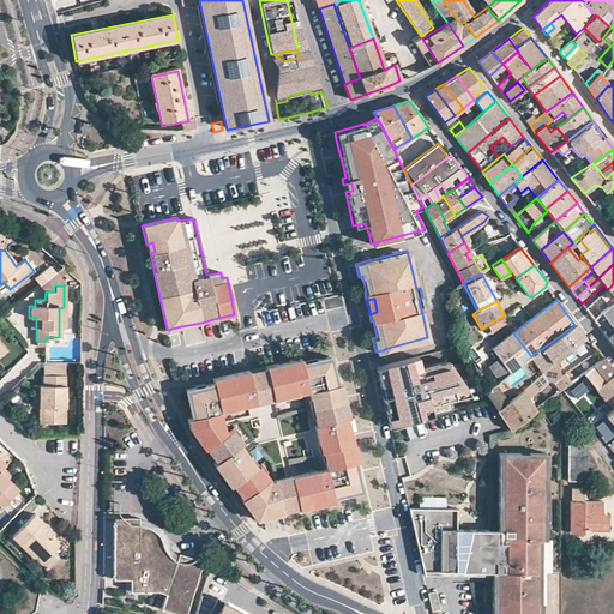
[(611,305),(607,301),(591,315),(594,320),(603,311),(611,305)]
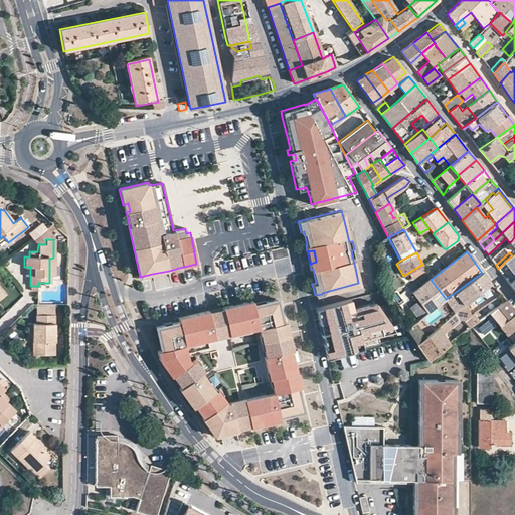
[(514,252),(512,255),(506,261),(514,272),(514,252)]
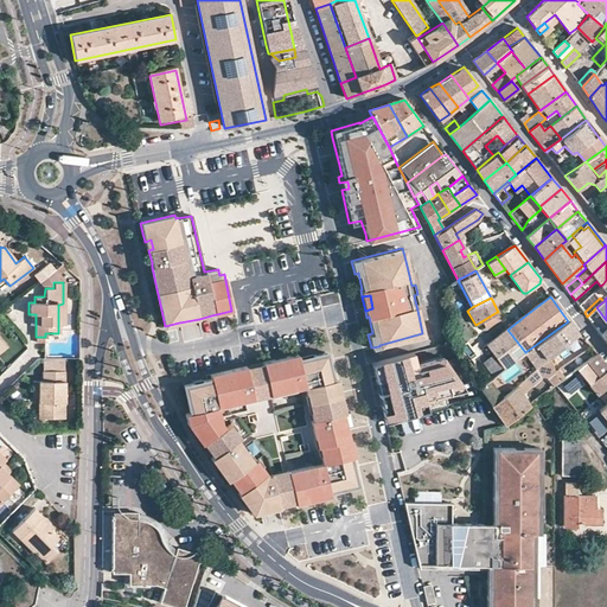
[(499,317),(497,312),(475,325),(478,330),(499,317)]
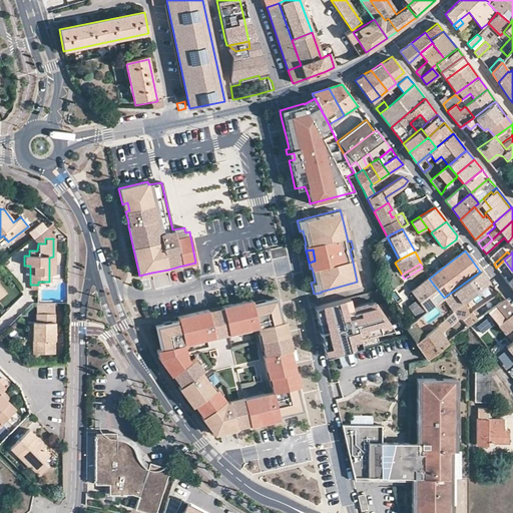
[(444,298),(426,311),(437,328),(462,305),(487,282),(480,272),(444,298)]
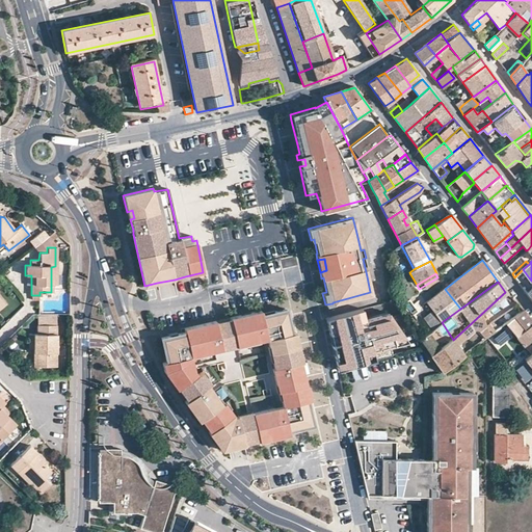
[(442,322),(460,309),(445,289),(426,302),(441,323),(442,322)]
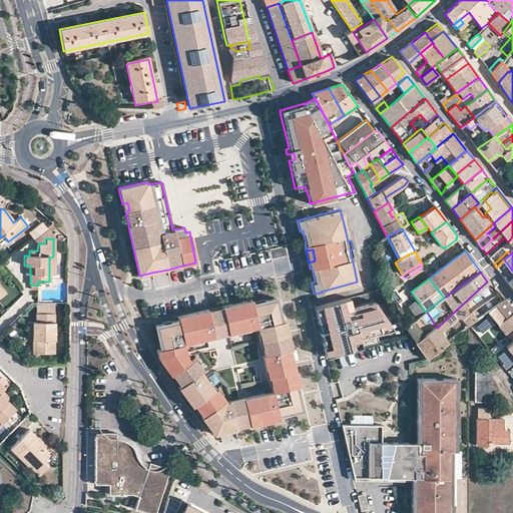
[(349,298),(316,306),(319,317),(315,318),(326,356),(378,343),(376,336),(394,331),(375,303),(351,309),(349,298)]
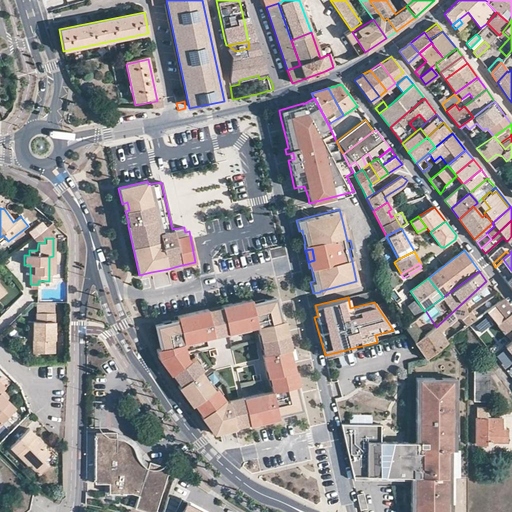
[(279,419),(278,414),(281,414),(289,412),(301,409),(295,386),(299,385),(296,371),(295,371),(290,349),(291,349),(284,320),(281,321),(275,298),(263,300),(256,302),(252,303),(251,299),(221,306),(222,307),(227,331),(256,324),(263,351),(261,352),(267,374),(268,374),(271,388),(242,395),(248,424),(249,425),(279,419)]
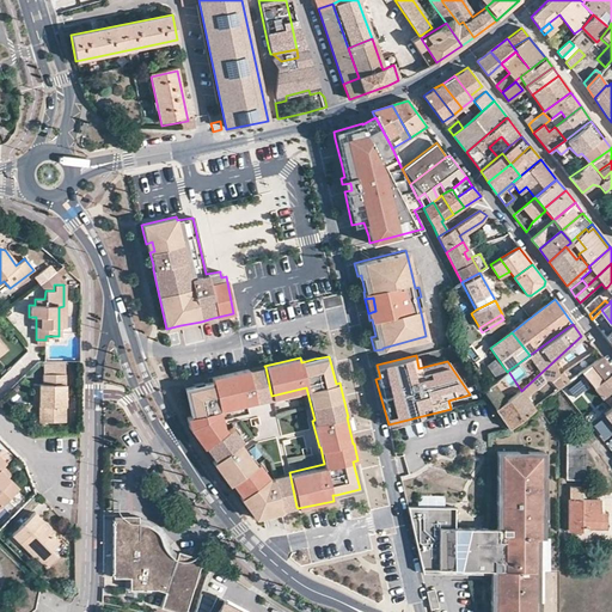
[(611,390),(611,369),(603,357),(581,373),(603,399),(606,403),(611,399),(607,395),(611,390)]
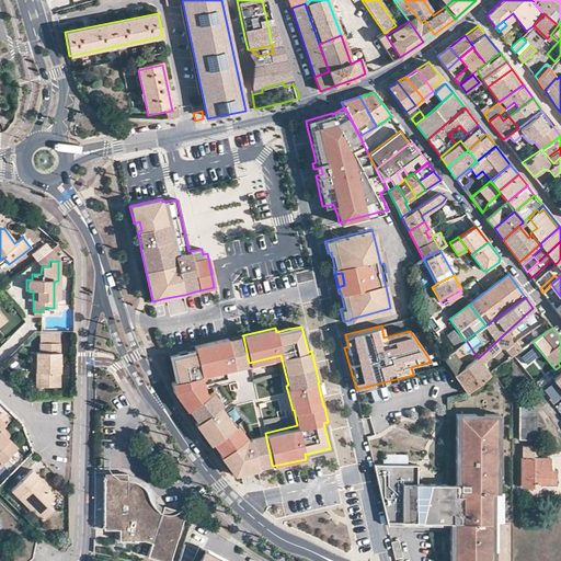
[(453,347),(461,343),(456,330),(446,334),(453,347)]
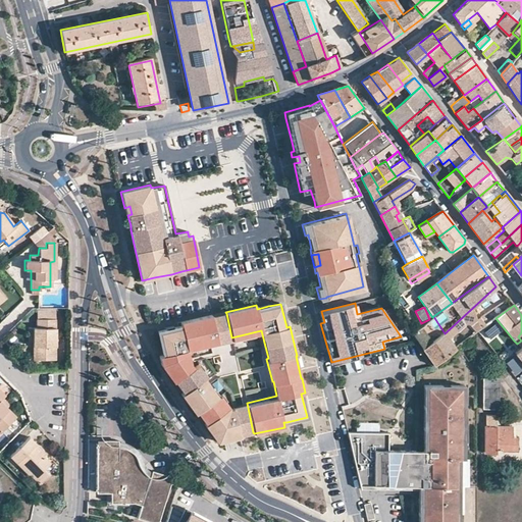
[(477,319),(470,310),(445,333),(450,340),(452,338),(453,333),(458,332),(467,325),(468,325),(469,325),(470,324),(471,325),(473,323),(476,320),(477,319)]
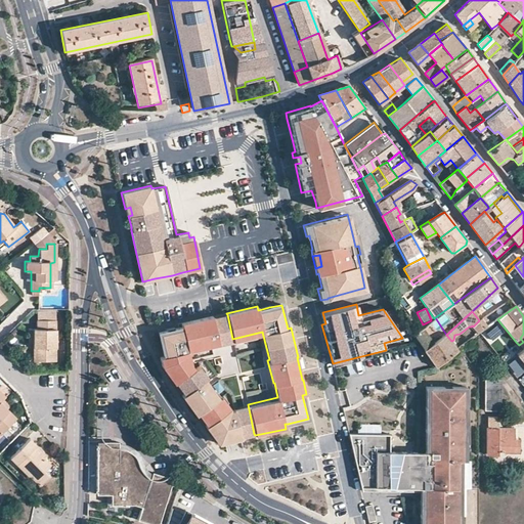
[(232,339),(227,314),(213,317),(218,342),(232,339)]
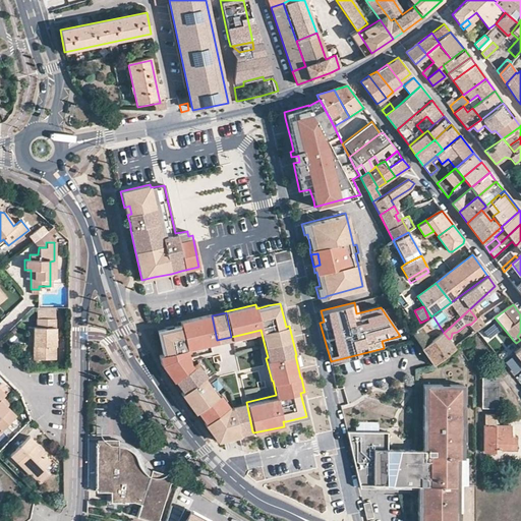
[(239,436),(239,435),(232,405),(227,406),(227,403),(219,392),(216,394),(203,375),(205,373),(196,361),(191,365),(189,361),(185,348),(217,340),(212,315),(212,314),(180,322),(181,326),(177,327),(173,328),(174,332),(166,334),(165,329),(157,331),(163,354),(159,355),(161,364),(173,382),(174,381),(182,393),(180,394),(194,413),(196,411),(205,423),(204,424),(217,442),(223,440),(239,436)]
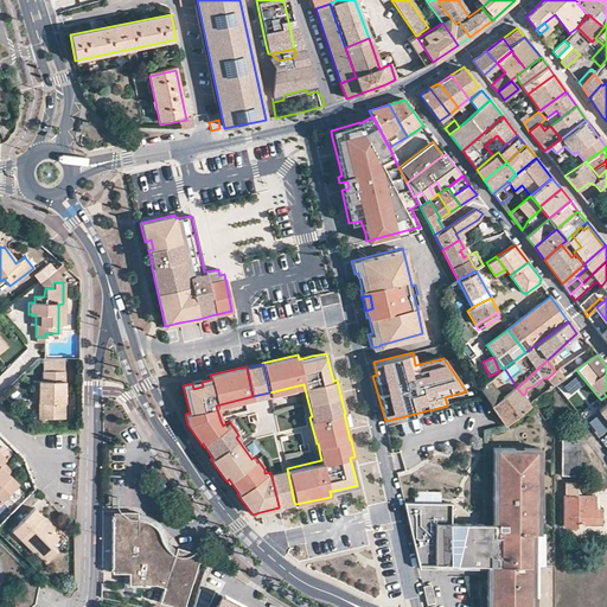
[(506,395),(517,388),(504,368),(503,369),(478,387),(485,396),(491,406),(506,395)]
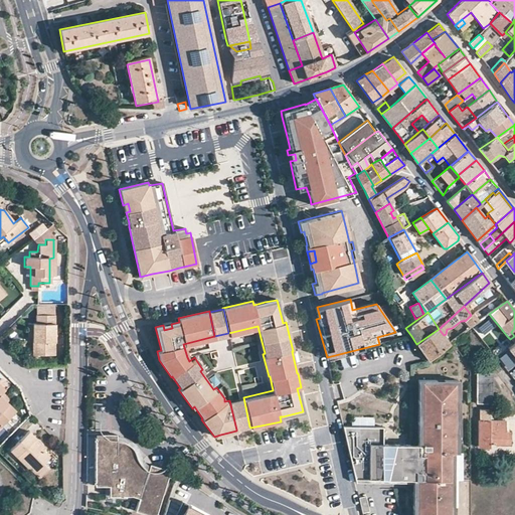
[(476,317),(473,313),(471,315),(470,316),(467,319),(469,322),(476,317)]
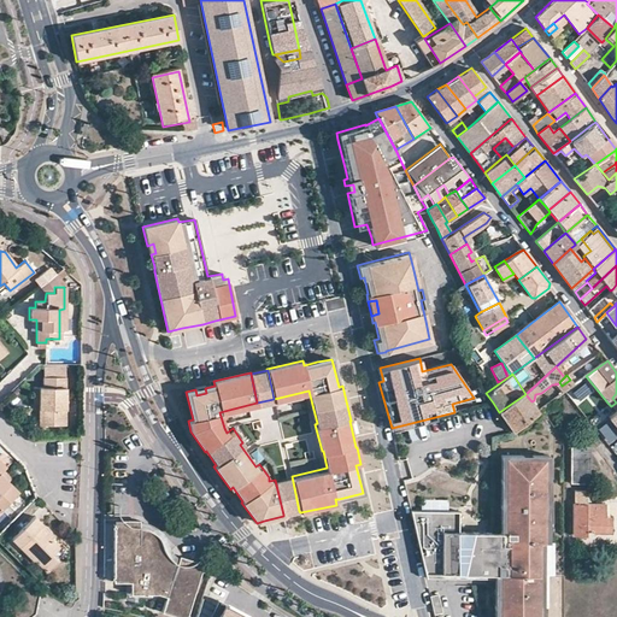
[(42,424),(64,424),(64,377),(42,377),(42,387),(31,387),(31,403),(37,403),(42,403),(42,424)]
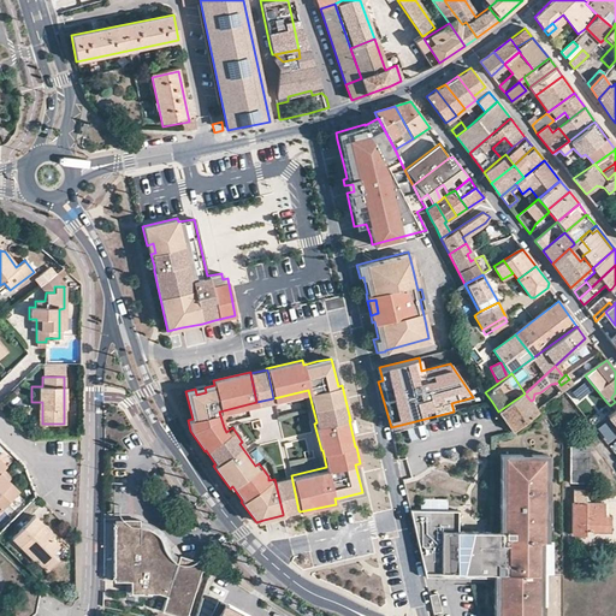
[(574,384),(569,379),(561,385),(558,388),(562,392),(574,384)]
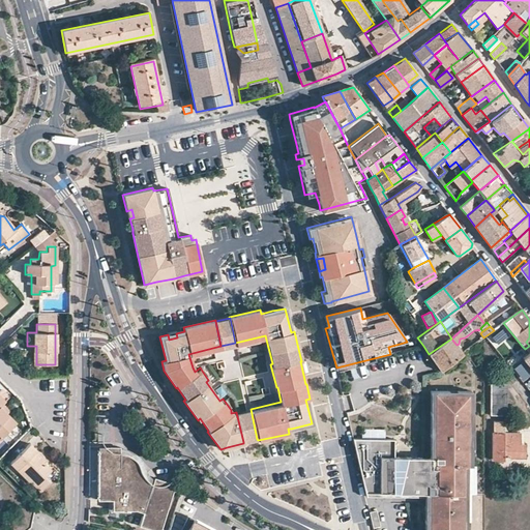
[(500,346),(510,336),(503,328),(493,337),(500,346)]
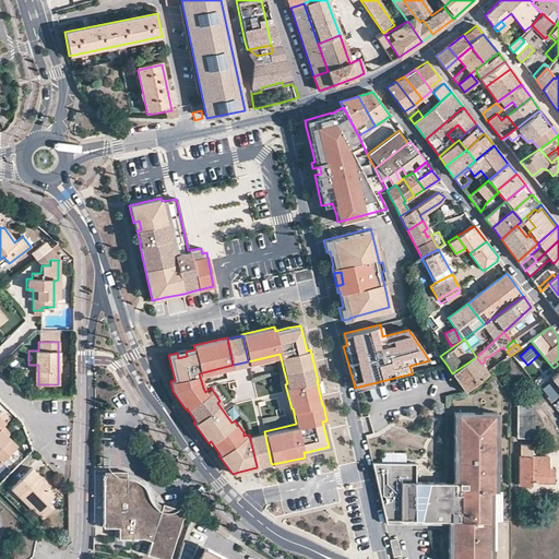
[(482,364),(476,357),(466,364),(452,373),(464,391),(487,373),(482,364)]
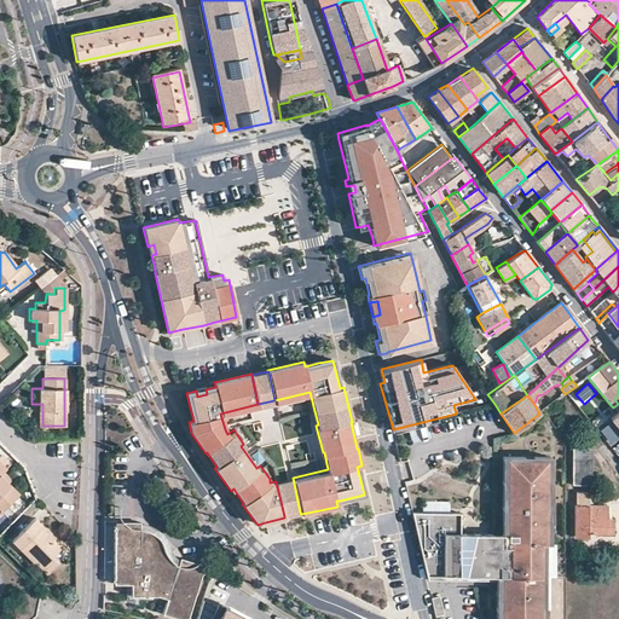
[(611,447),(618,440),(618,437),(612,427),(601,434),(611,447)]
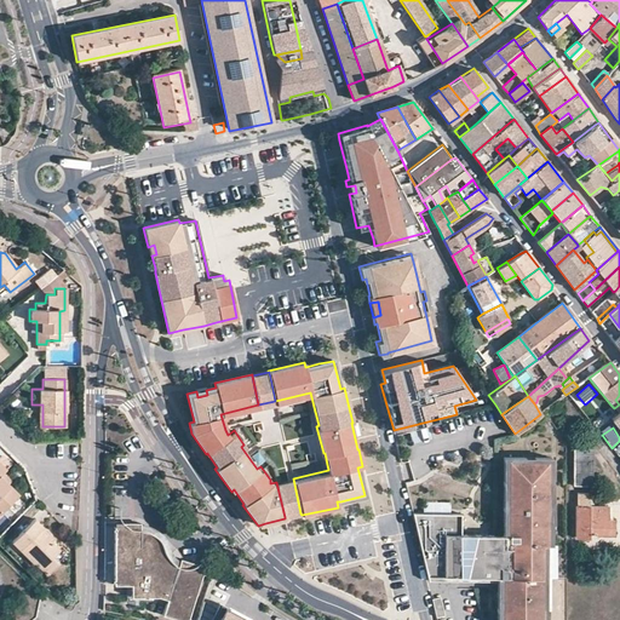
[(573,484),(592,484),(591,448),(572,448),(573,454),(573,484)]
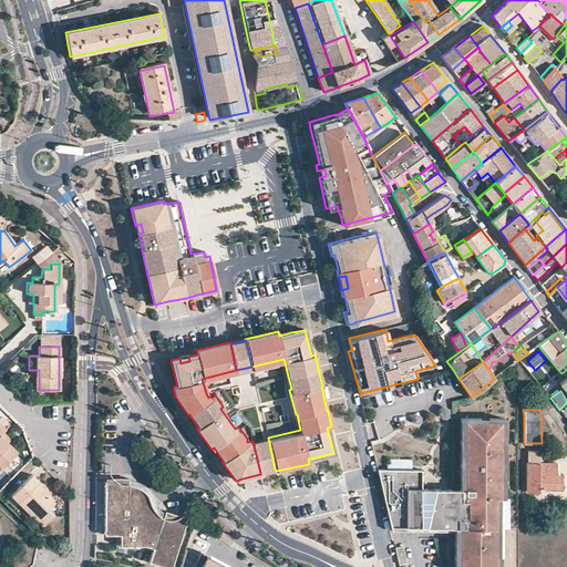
[(494,566),(495,527),(495,497),(500,497),(500,428),(505,428),(504,419),(492,419),(492,428),(485,426),(485,421),(480,422),(480,418),(464,419),(464,488),(460,488),(451,488),(421,488),(421,470),(378,470),(392,528),(455,528),(460,528),(459,566),(494,566)]
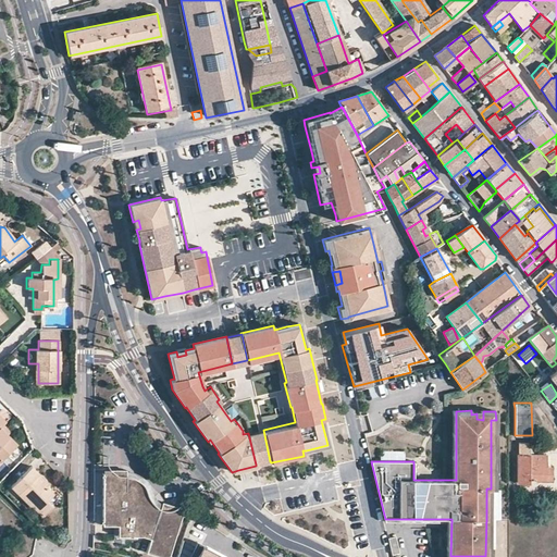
[(7,435),(0,428),(0,425),(2,423),(4,421),(0,416),(0,453),(3,457),(16,444),(7,435)]
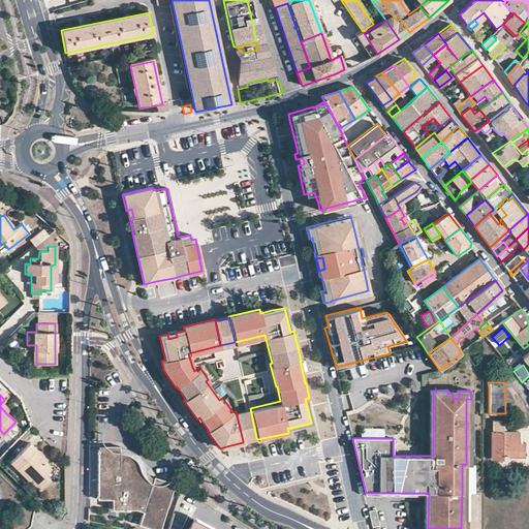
[(0,406),(6,413),(9,409),(2,402),(0,404),(0,406)]
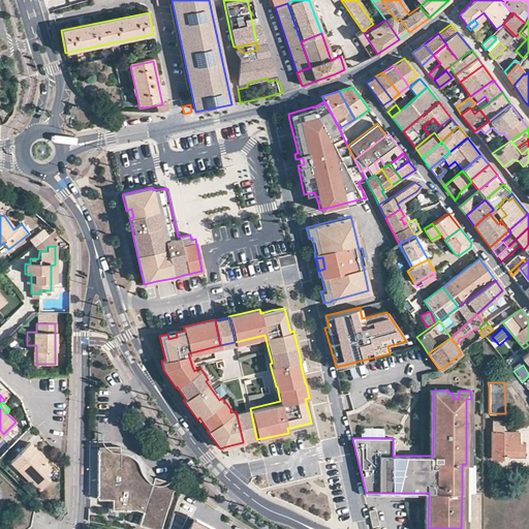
[(256,438),(250,408),(250,407),(236,410),(236,411),(243,441),(256,438)]
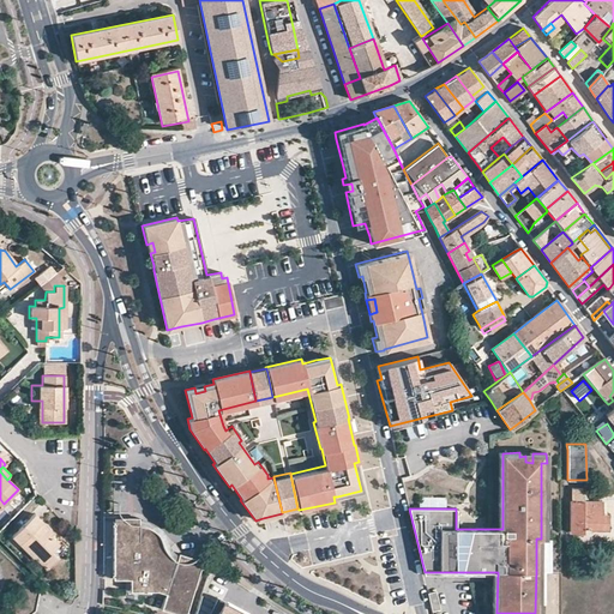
[(601,513),(601,501),(583,500),(583,487),(572,487),(572,500),(570,500),(569,533),(582,533),(582,528),(606,528),(606,512),(601,513)]
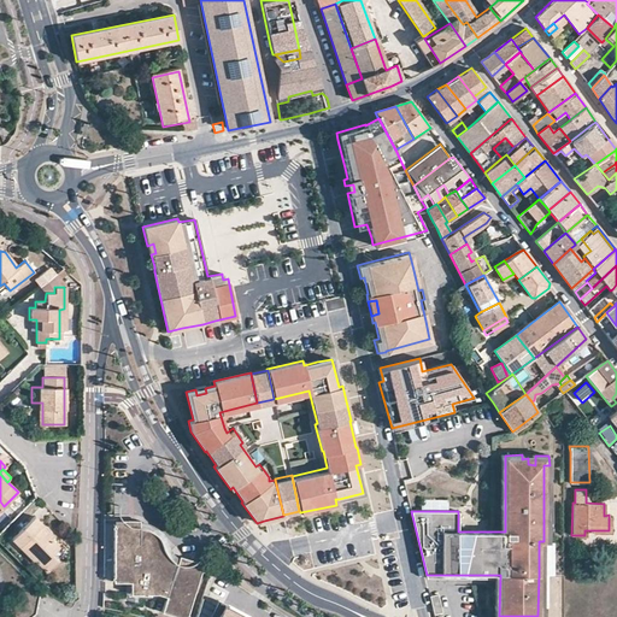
[(51,554),(58,547),(50,539),(53,535),(33,516),(11,540),(33,562),(34,560),(45,571),(57,560),(51,554)]
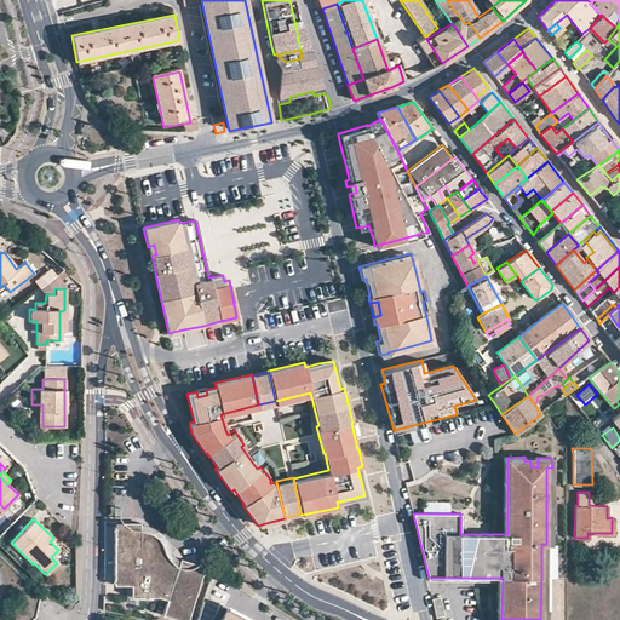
[(178,619),(185,619),(205,567),(197,564),(191,568),(182,568),(177,566),(173,563),(170,558),(166,554),(164,546),(159,540),(155,535),(151,533),(143,530),(135,528),(130,528),(122,524),(121,521),(114,521),(113,584),(131,584),(131,596),(158,597),(166,600),(161,614),(178,619)]
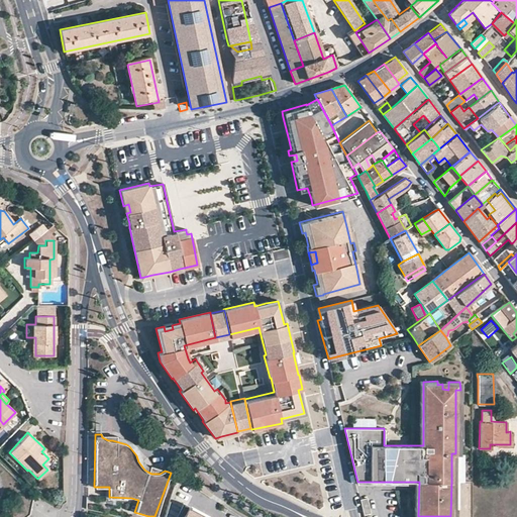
[(373,514),(369,499),(362,500),(366,515),(373,514)]
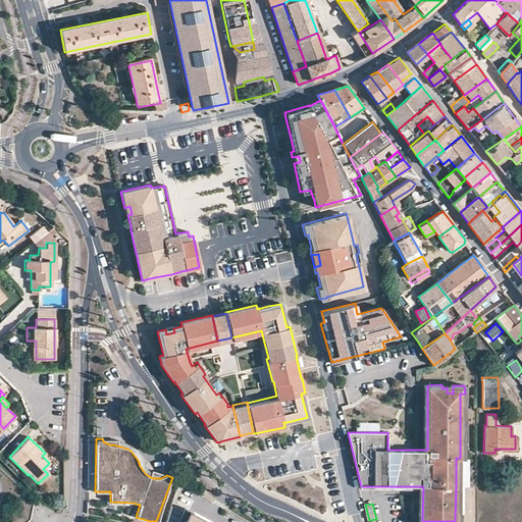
[(179,511),(169,505),(163,521),(164,521),(210,521),(181,507),(179,511)]
